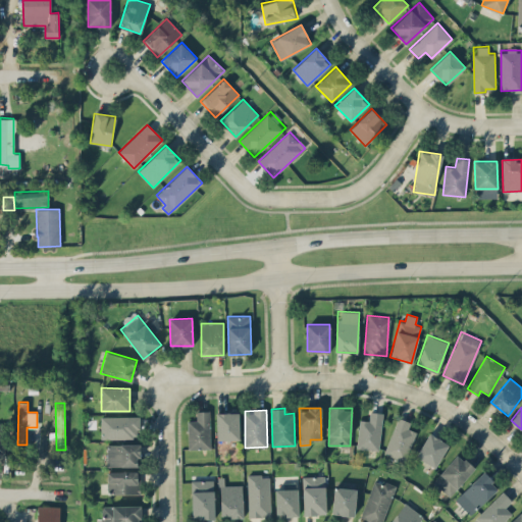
[(188,420),(189,449),(210,448),(209,411),(196,411),(197,420),(188,420)]
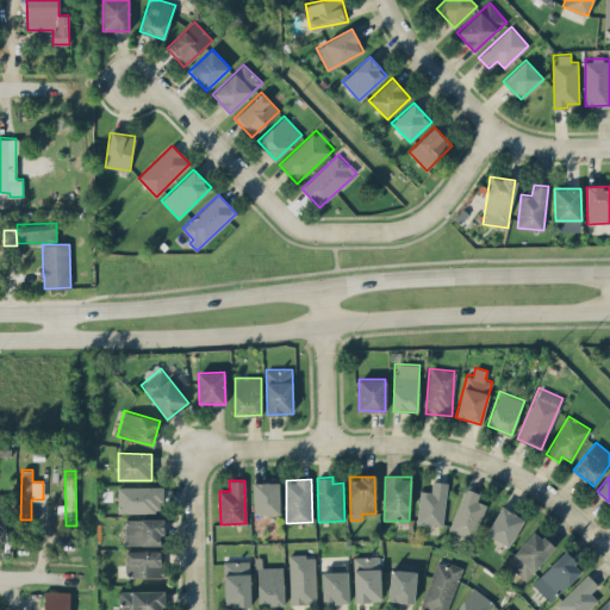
[(442,527),(448,483),(433,480),(431,491),(421,490),(416,522),(442,527)]
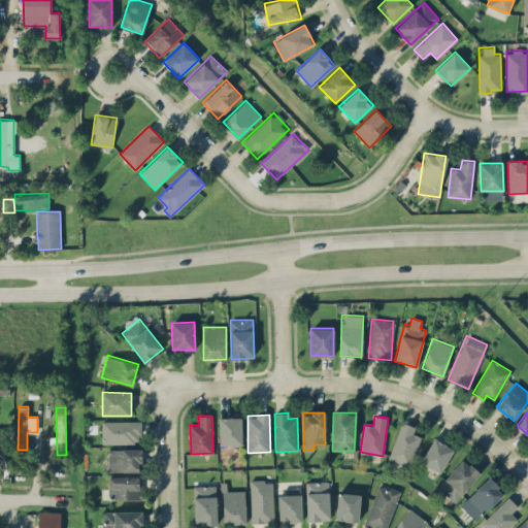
[(219,417),(219,444),(241,443),(241,417),(219,417)]
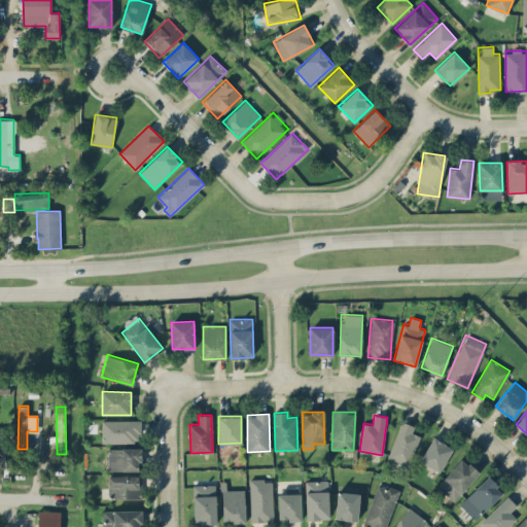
[(102,420),(102,443),(140,442),(140,420),(102,420)]
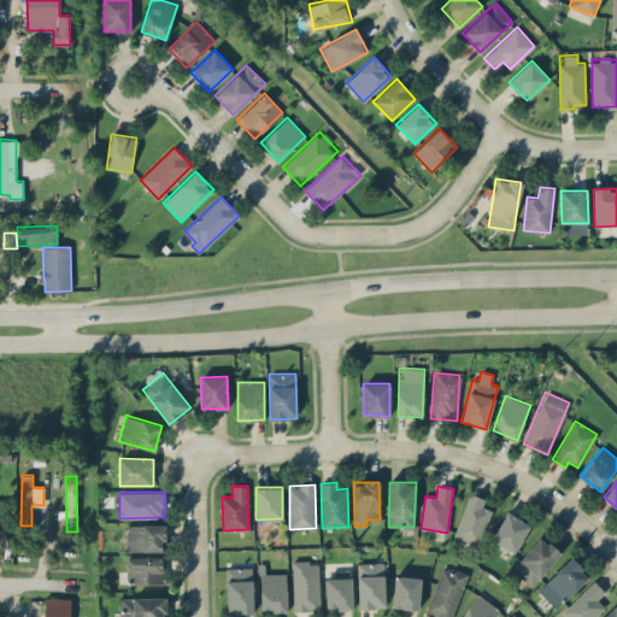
[(485,498),(470,493),(453,535),(479,546),(492,510),(482,506),(485,498)]
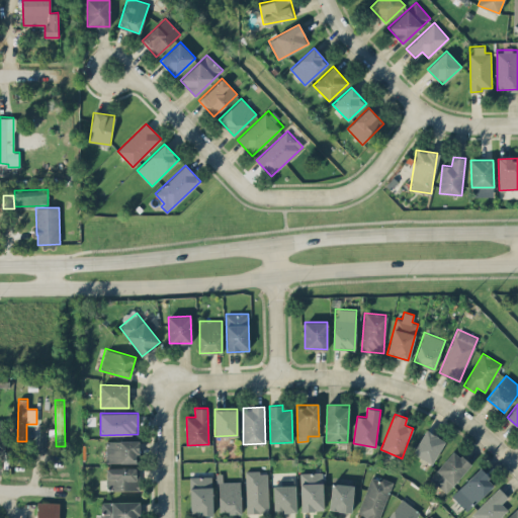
[(432,463),(445,440),(425,429),(412,453),(432,463)]
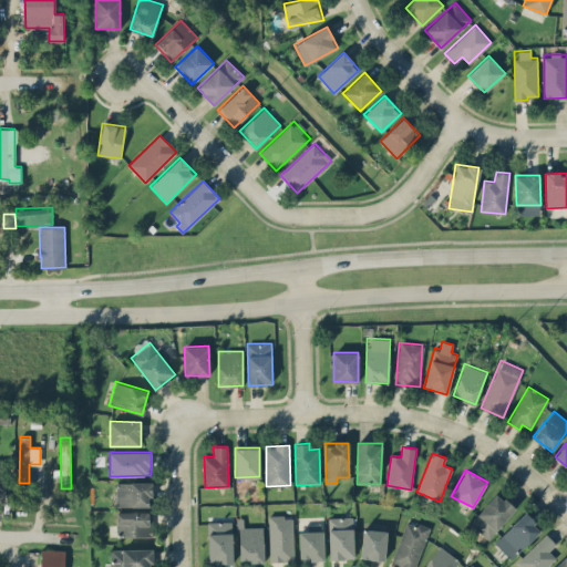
[(116,506),(151,506),(151,482),(116,482),(116,506)]
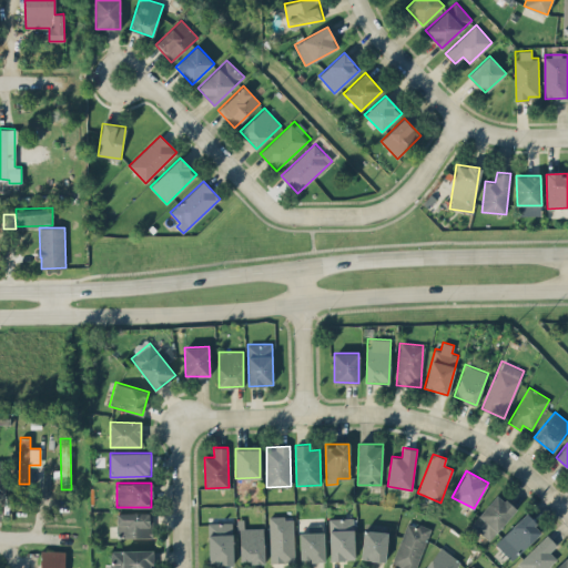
[(489,540),(516,509),(497,493),(470,524),(489,540)]
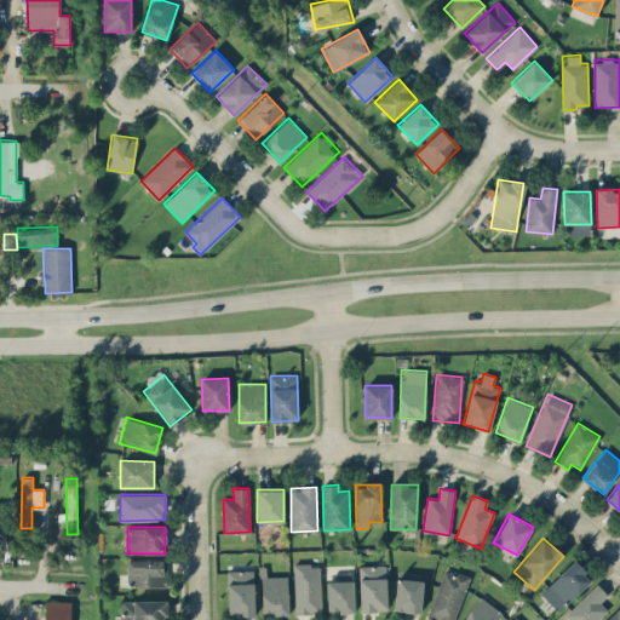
[(127,586),(166,586),(166,560),(127,560),(127,586)]
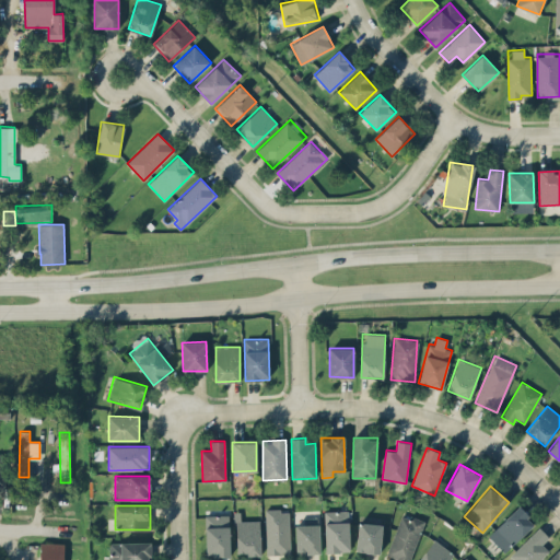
[(535,523),(518,505),(488,535),(504,551),(535,523)]
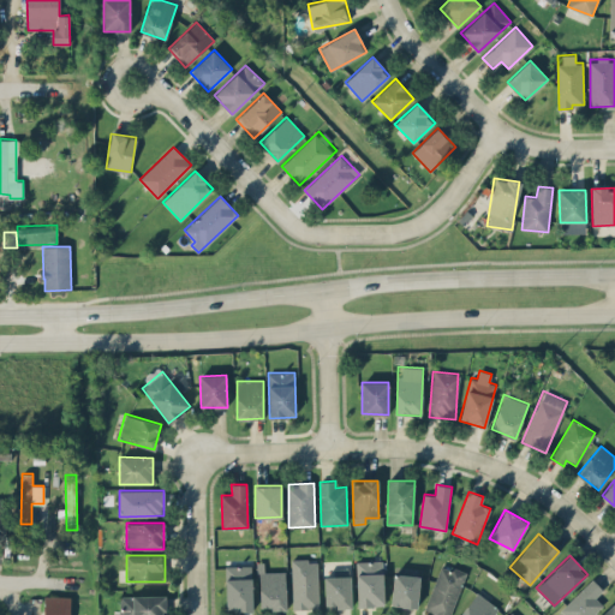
[(293,609),(318,608),(317,560),(292,560),(293,609)]
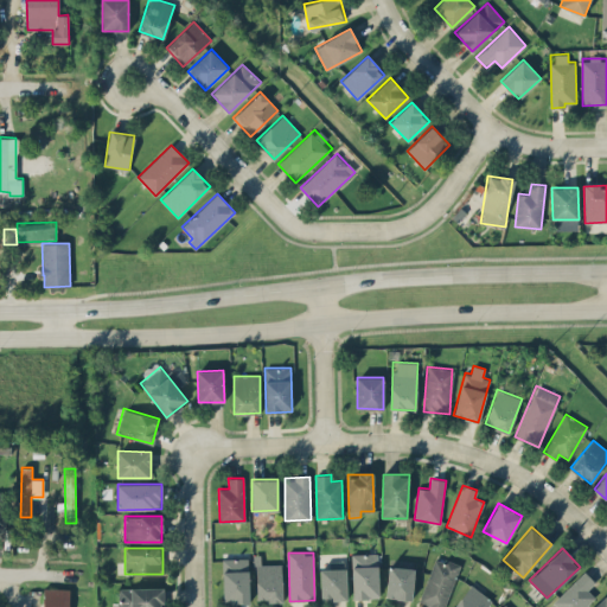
[(353,598),(378,598),(378,553),(352,554),(353,598)]
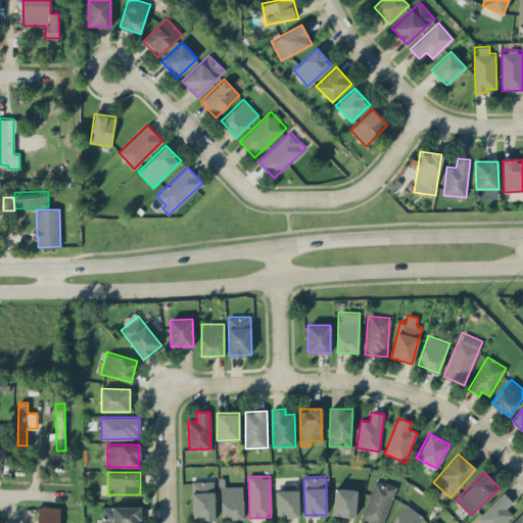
[(242,485),(225,486),(225,478),(220,478),(221,518),(243,517),(242,485)]
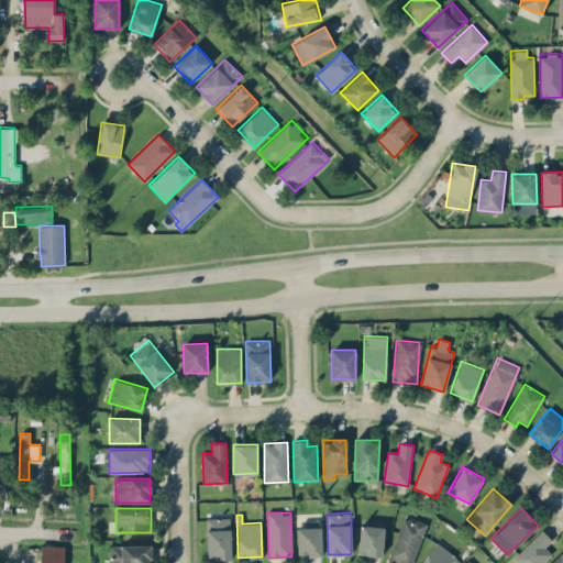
[(412,562),(427,525),(404,516),(389,558),(405,562),(412,562)]
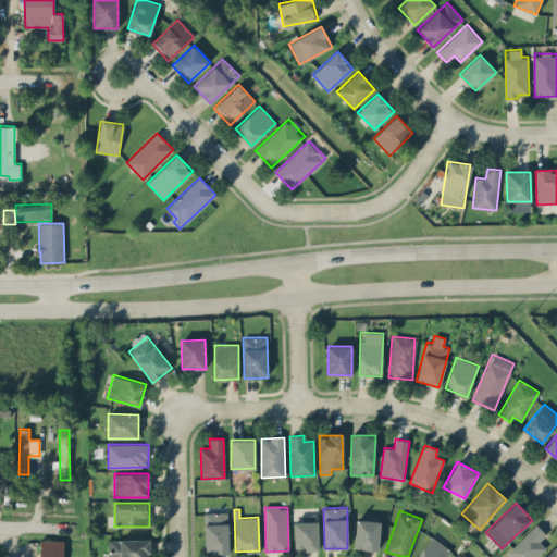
[(229,553),(227,511),(203,512),(205,553),(229,553)]
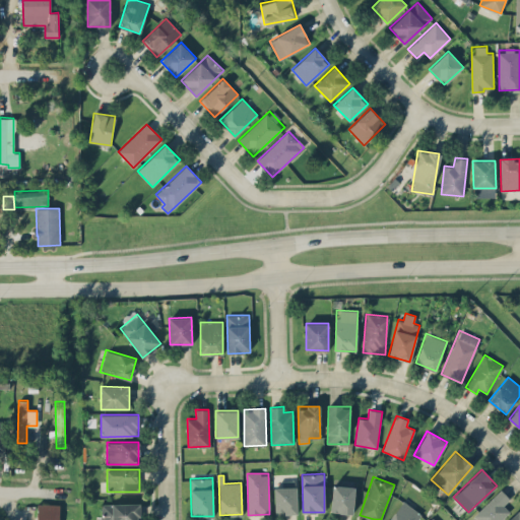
[(331,512),(353,513),(354,486),(332,485),(331,512)]
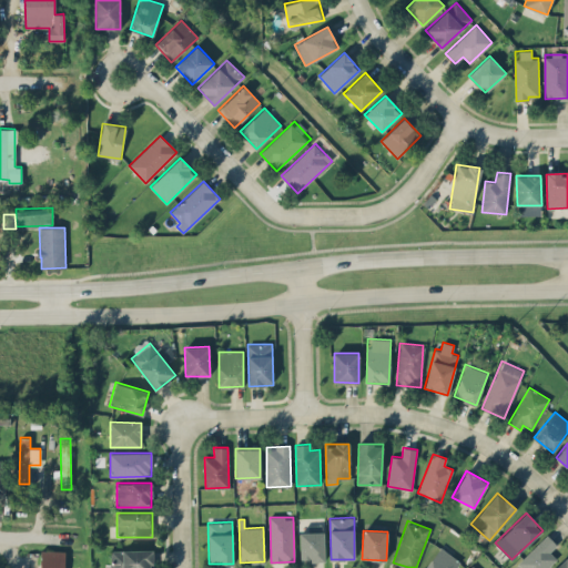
[(301,561),(324,561),(324,531),(300,533),(301,561)]
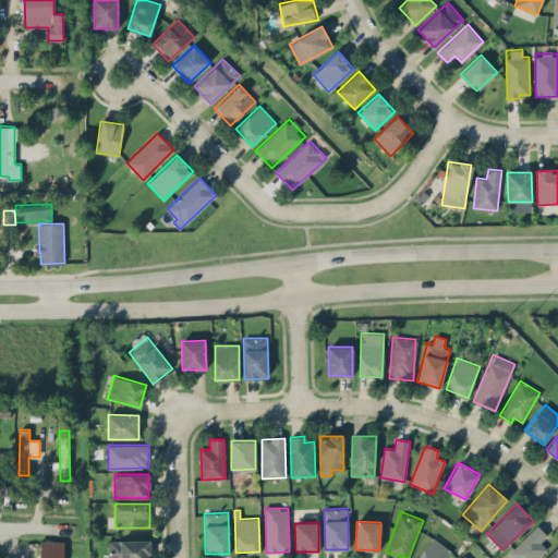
[(509,553),(513,557),(537,557),(547,548),(541,542),(547,535),(537,524),(509,553)]
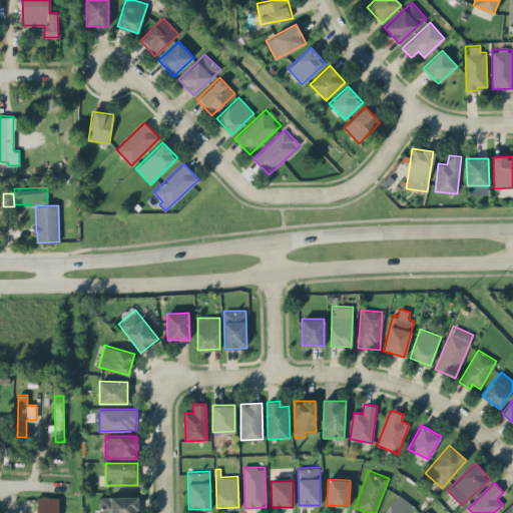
[(410,512),(415,506),(397,494),(383,512),(410,512)]
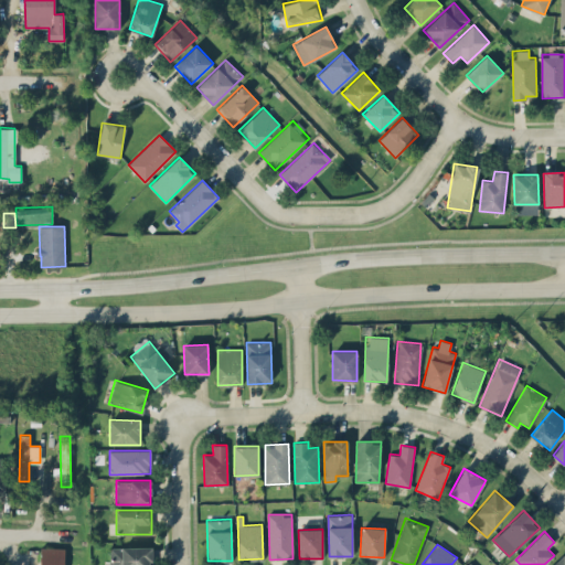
[(40,564),(64,564),(65,547),(41,546),(40,564)]
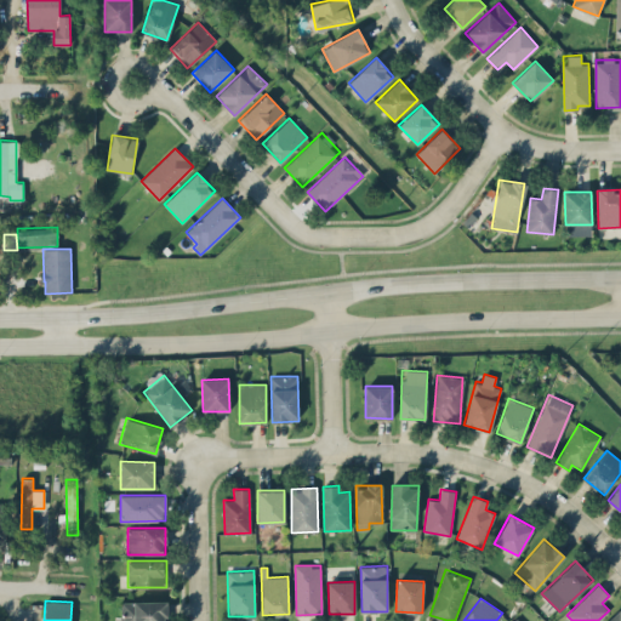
[(121,600),(121,620),(165,620),(166,600),(121,600)]
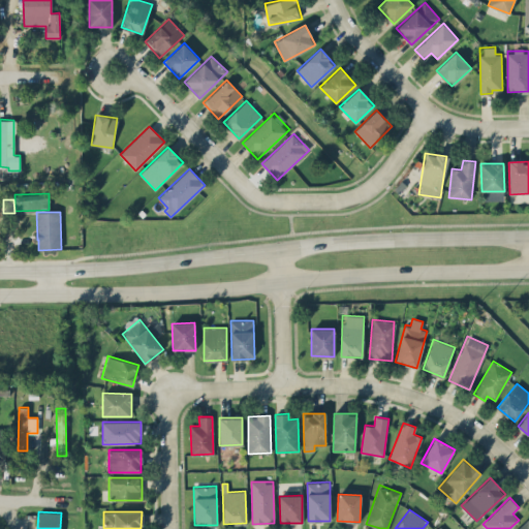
[(516,528),(528,528),(528,519),(516,528)]
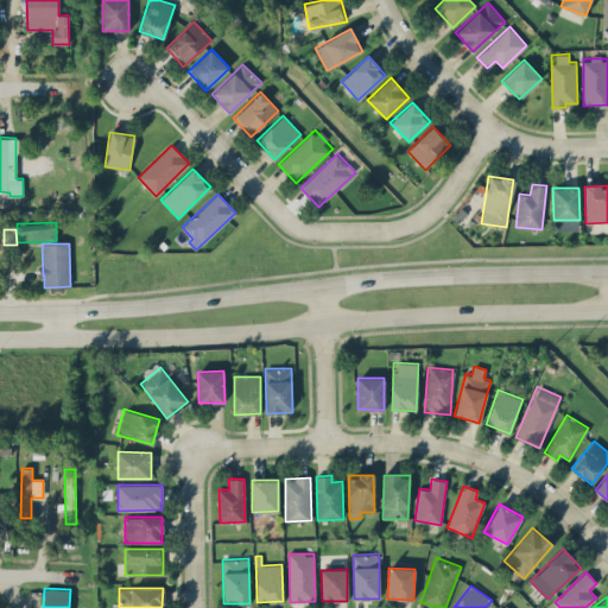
All buildings are outlined.
